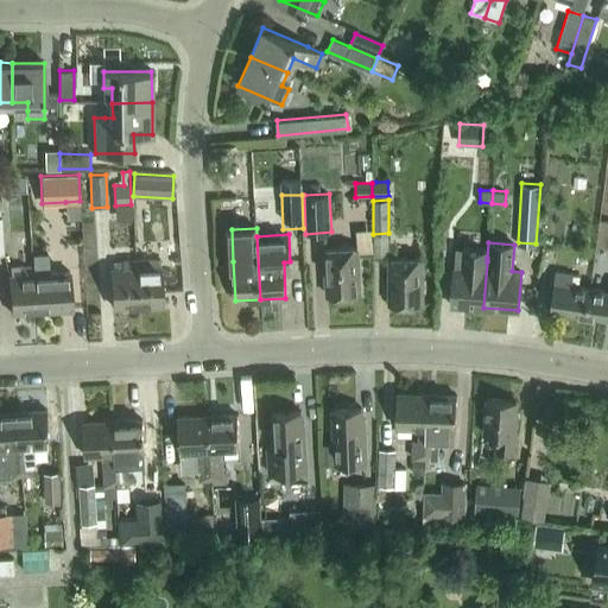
[(328,296),(360,293),(358,247),(324,249),(328,296)]
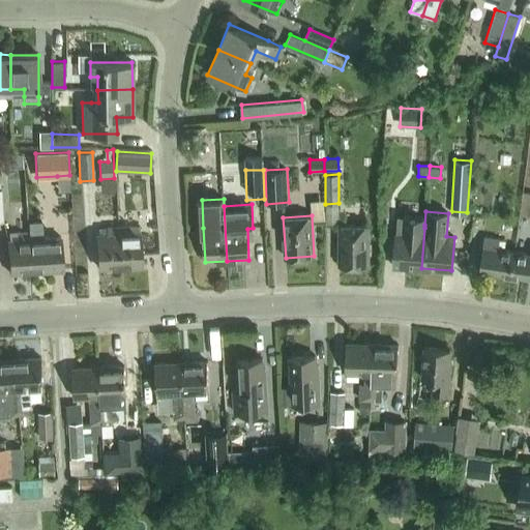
[(367,265),(367,225),(340,224),(340,265),(367,265)]
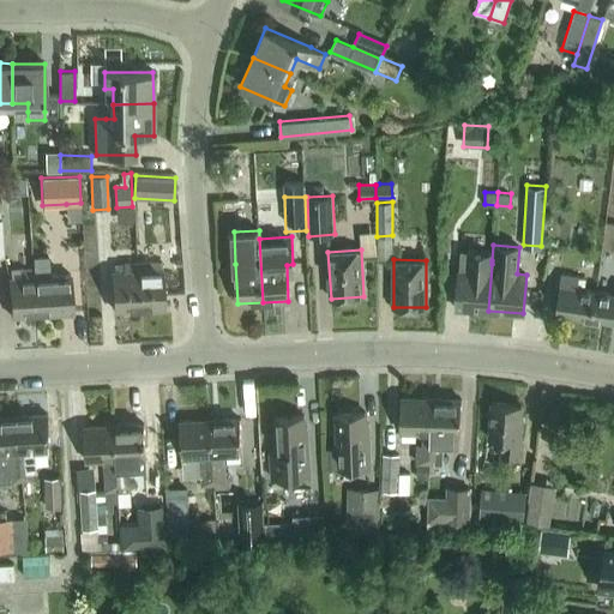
[(469,259),(465,308),(488,311),(492,264),(492,260),(469,259)]
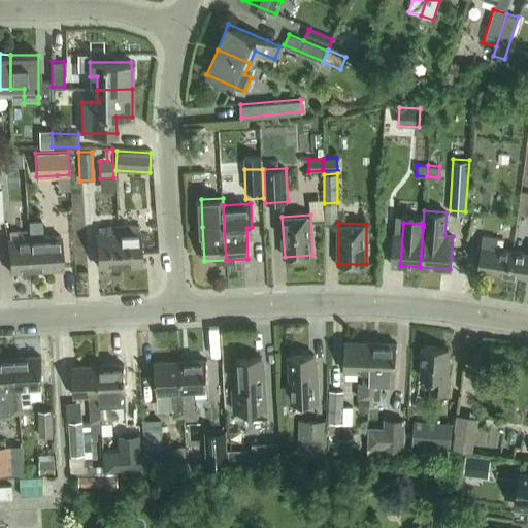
[(117,226),(119,266),(139,265),(137,231),(128,232),(128,225),(117,226)]
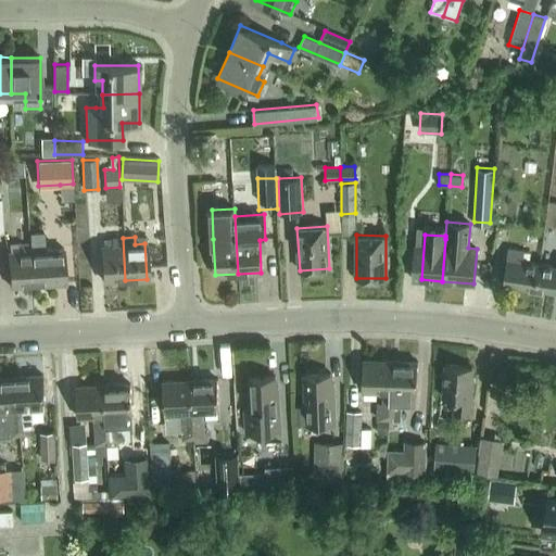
[(103,281),(125,280),(123,238),(111,238),(111,245),(101,247),(103,281)]
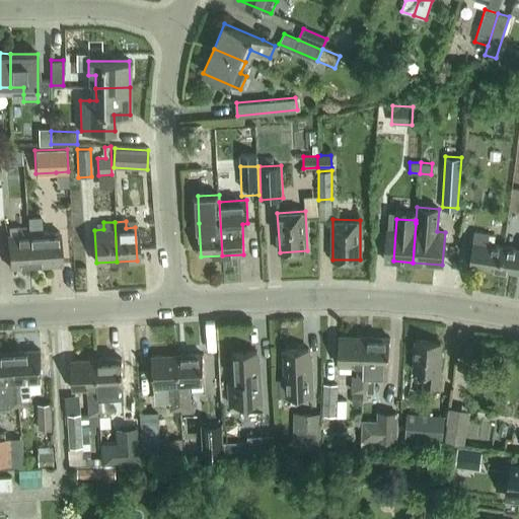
[(29,267),(51,266),(60,265),(59,232),(38,233),(36,226),(27,227),(29,267)]
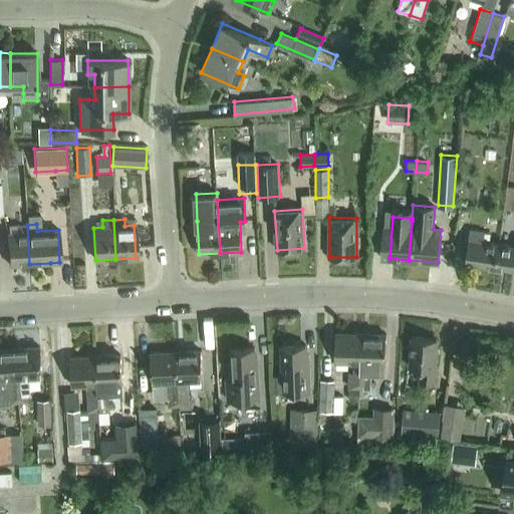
[(8,265),(29,264),(27,225),(16,225),(16,232),(6,233),(8,265)]
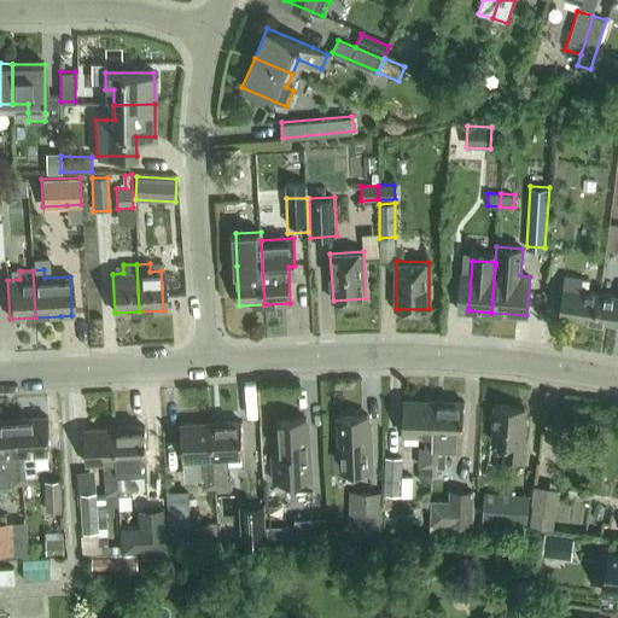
[(589,281),(581,280),(581,279),(565,275),(558,315),(595,321),(600,292),(587,291),(589,281)]
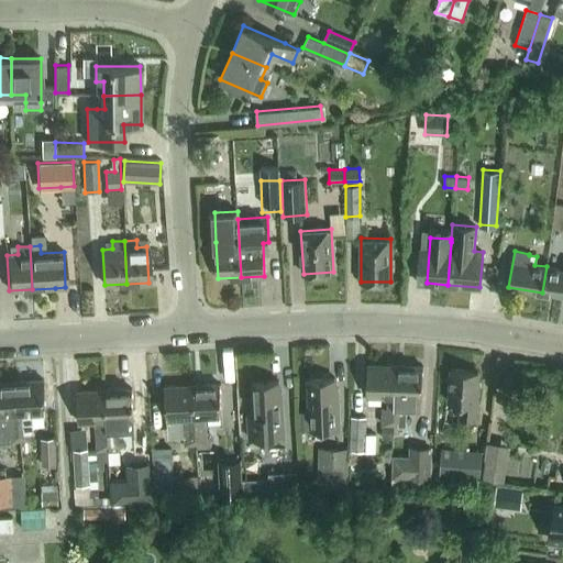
[(542,293),(562,296),(562,268),(547,266),(542,293)]
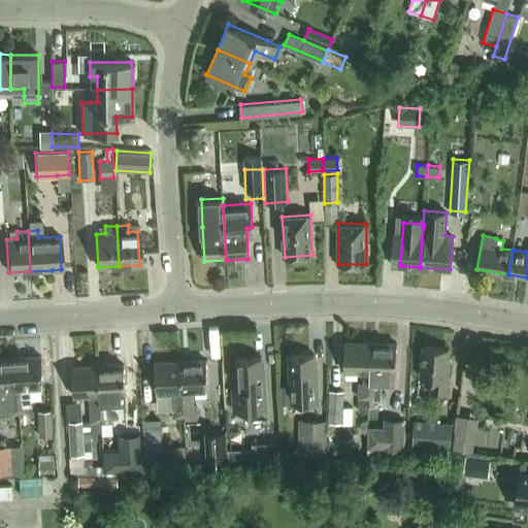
[(344,340),(343,371),(364,371),(363,382),(360,382),(359,398),(369,399),(370,343),(370,340),(344,340)]
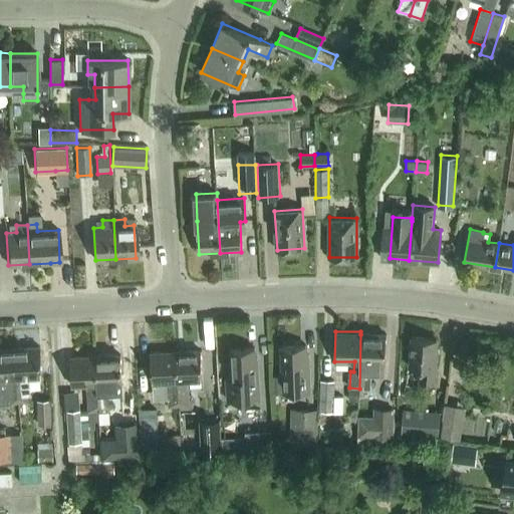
[(360,334),(359,389),(370,389),(370,373),(382,373),(383,362),(384,362),(387,332),(360,331),(360,334)]
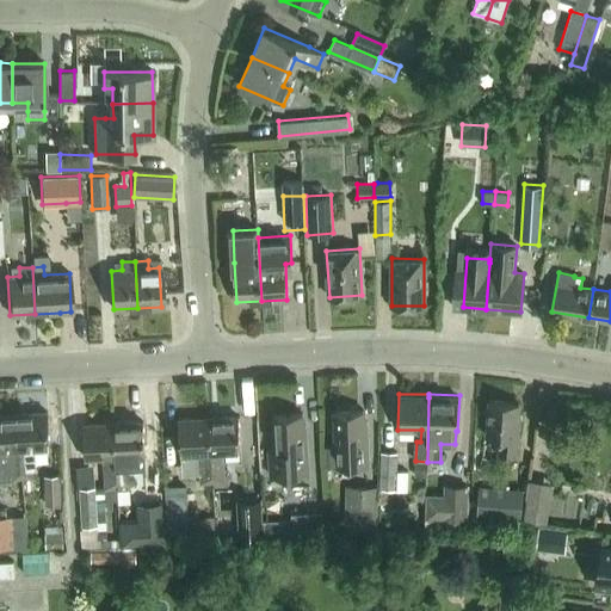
[(516,457),(518,415),(517,415),(517,403),(488,401),(486,437),(499,438),(497,455),(516,457)]
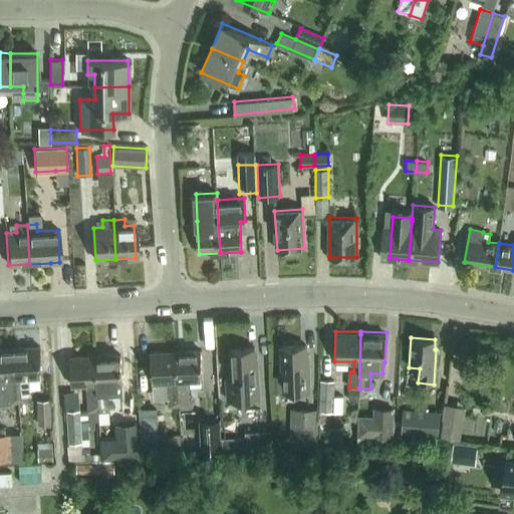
[(280,347),(282,375),(276,375),(277,392),(309,391),(307,354),(304,355),(304,346),(280,347)]
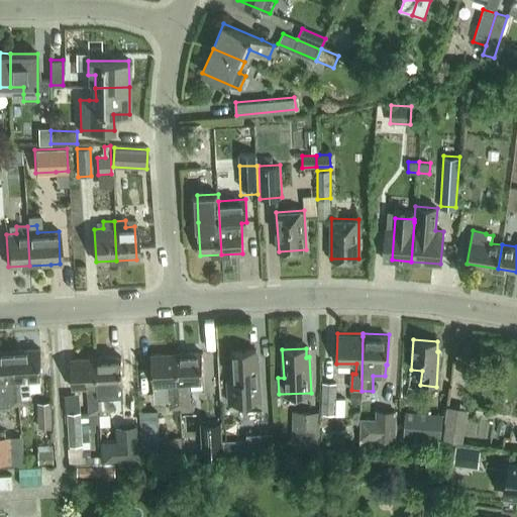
[(26,388),(26,389),(25,379),(41,378),(39,349),(14,351),(17,404),(27,404),(26,388)]
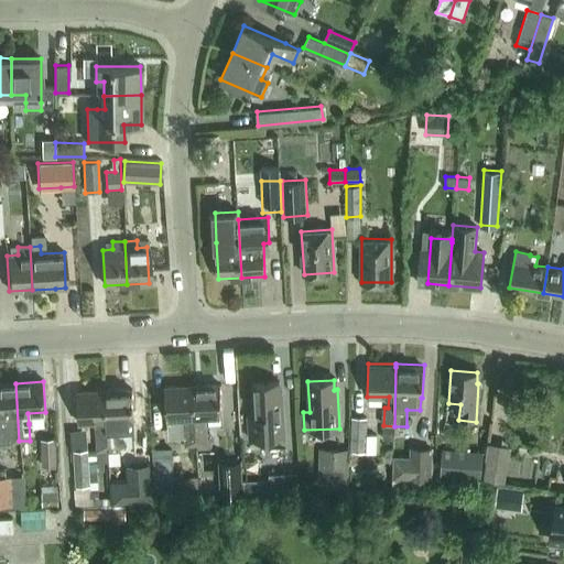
[(253,416),(247,418),(249,442),(284,440),(282,415),(281,393),(279,393),(279,382),(252,383),(253,416)]
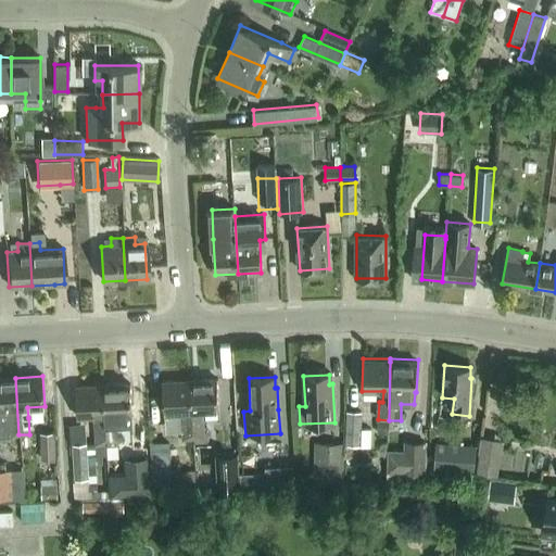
[(15,378),(0,378),(0,436),(7,436),(8,436),(19,434),(15,378)]
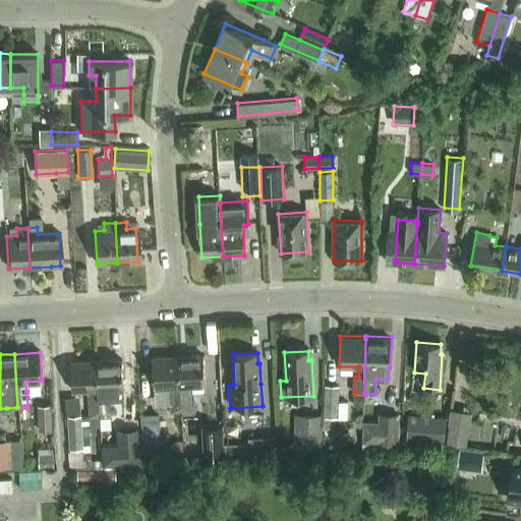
[(190,412),(189,397),(189,386),(205,386),(203,356),(177,357),(180,413),(190,412)]
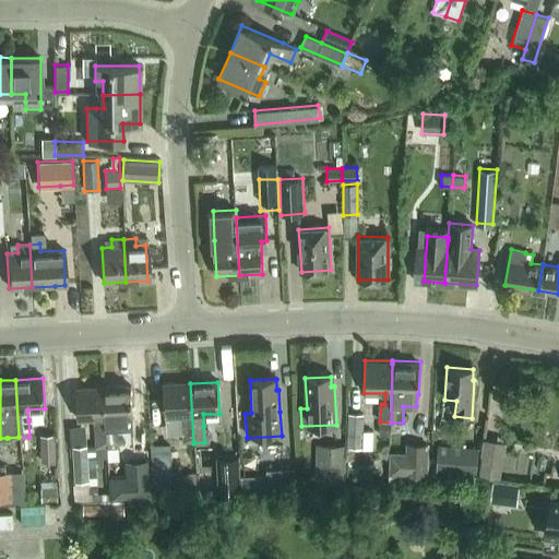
[(181,443),(193,443),(193,442),(190,383),(162,384),(164,416),(167,416),(168,428),(174,432),(181,431),(181,443)]
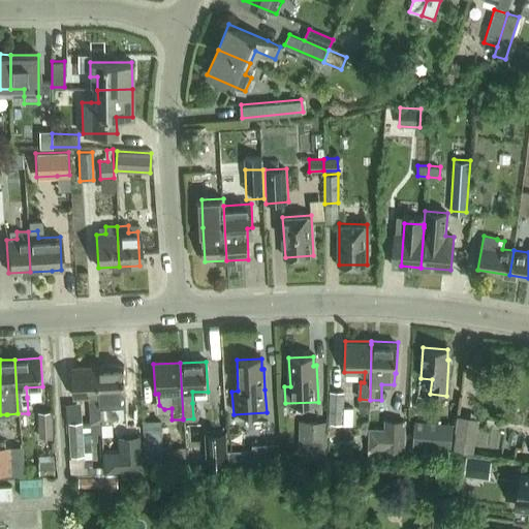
[(97,367),(100,422),(110,422),(110,406),(104,406),(103,396),(124,395),(123,366),(97,367)]
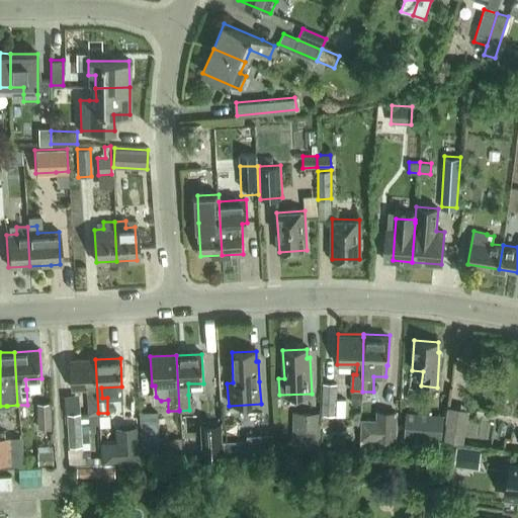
[(87,414),(98,413),(95,359),(70,360),(72,390),(91,389),(91,399),(86,399),(87,414)]
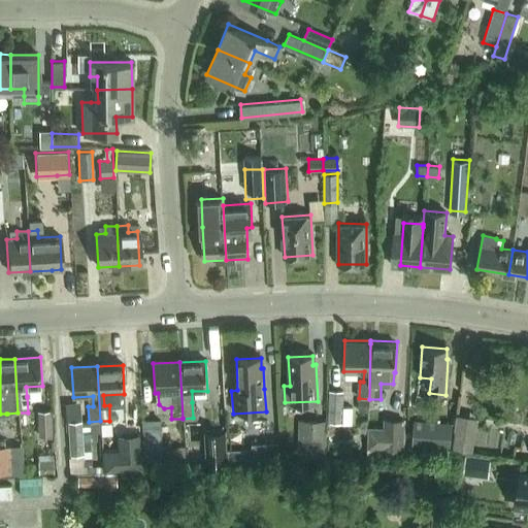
[(343,391),(329,390),(328,422),(353,423),(354,406),(343,406),(343,391)]
